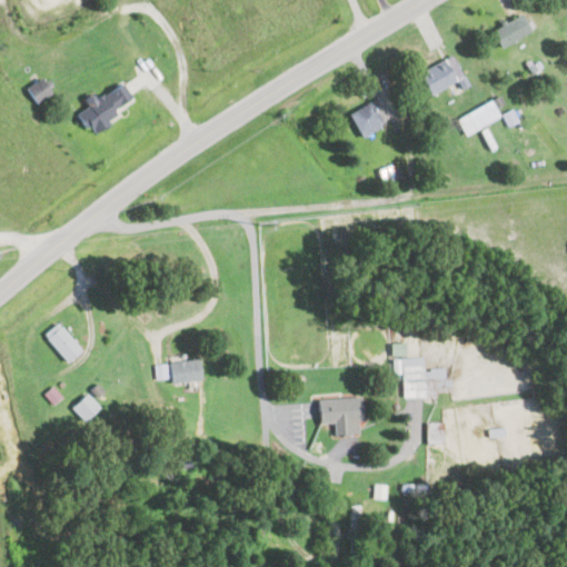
[(491,31),(501,50),(533,33),(523,15),(491,31)]
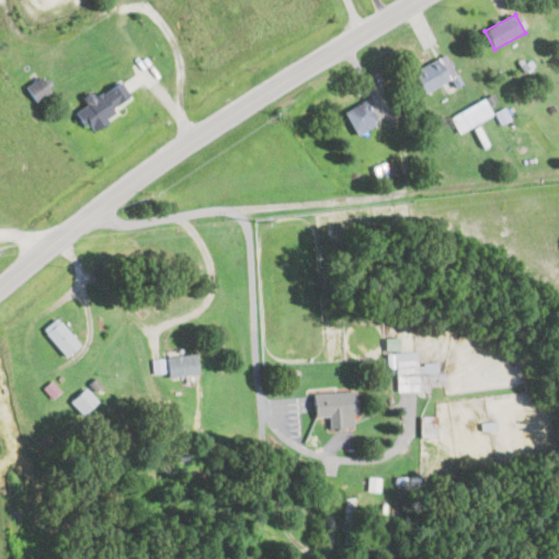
[(413,75),(425,97),(453,81),(441,59),(413,75)]
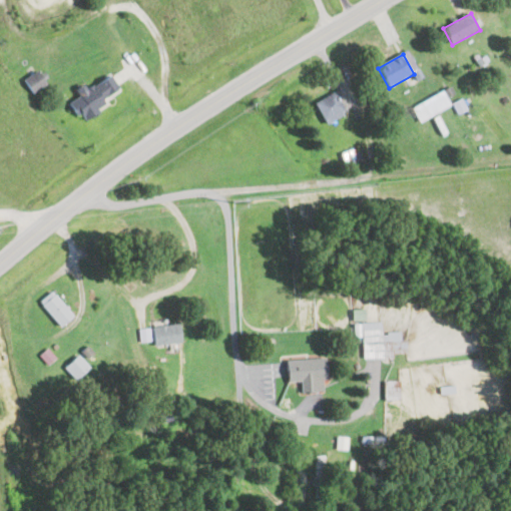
[(25,79),(34,93),(50,83),(41,69),(25,79)]
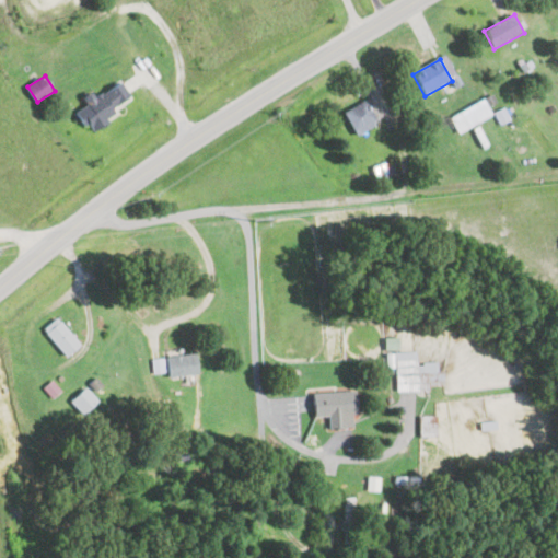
[(77,112),(91,134),(118,116),(114,109),(132,97),(123,82),(77,112)]
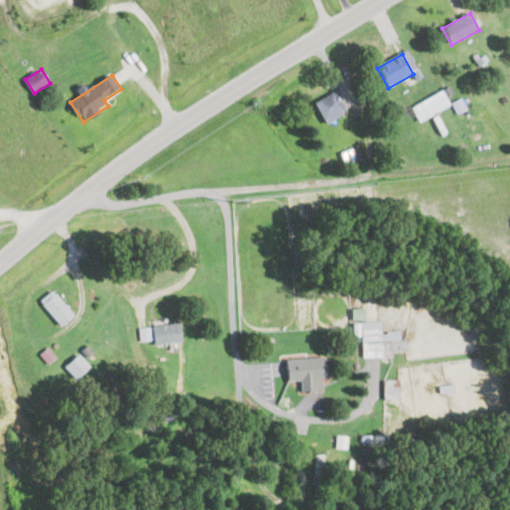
[(347,115),(335,92),(315,102),(326,125),(347,115)]
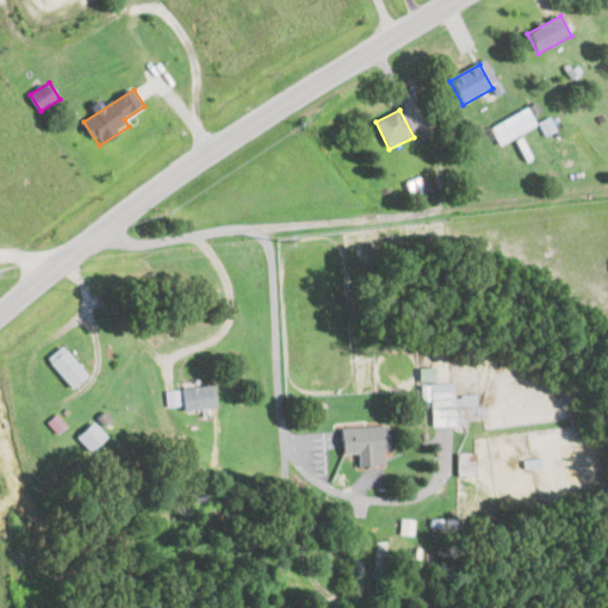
[(535,125),(526,110),(491,131),(501,147),(535,125)]
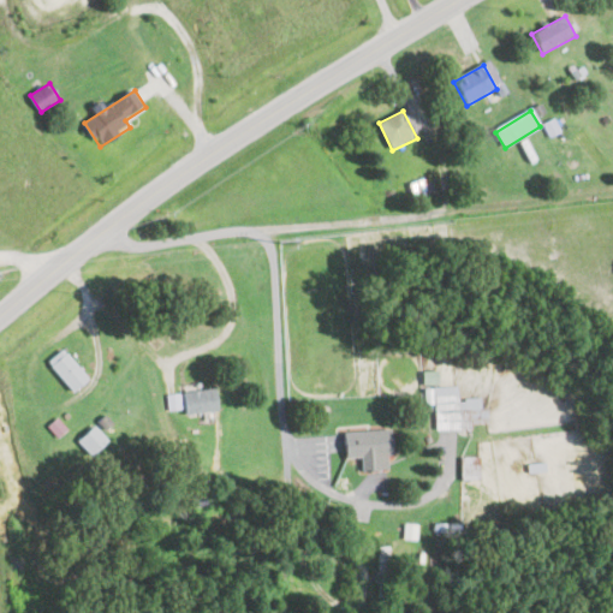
[(47,362),(75,392),(90,379),(64,347),(47,362)]
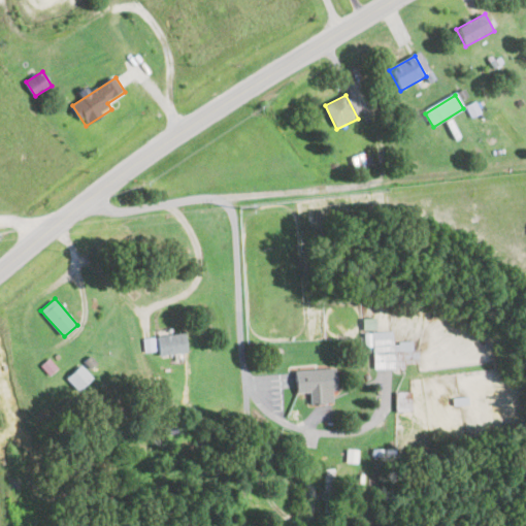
[(364,320),(364,330),(377,330),(376,319),(364,320)]
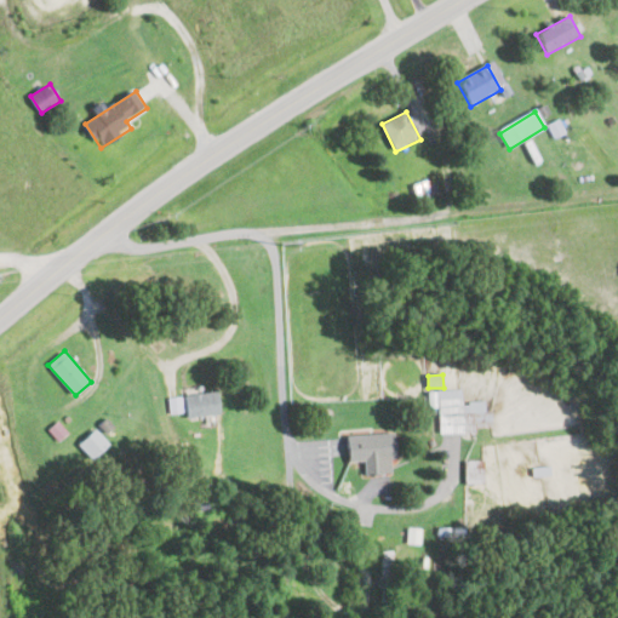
[(462,392),(439,393),(440,418),(450,417),(450,433),(488,431),(488,405),(462,406),(462,392)]
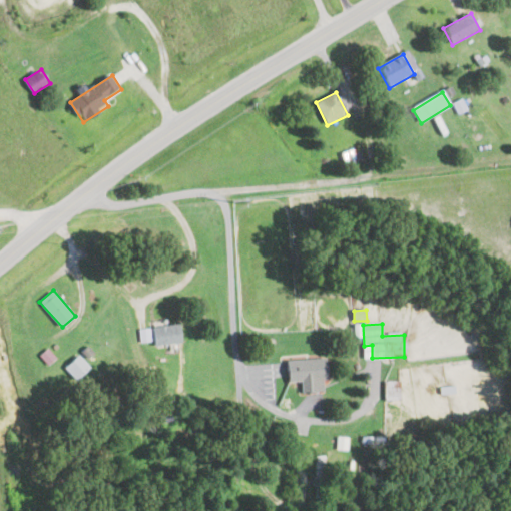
[(155,345),(181,344),(180,325),(154,326),(155,345)]
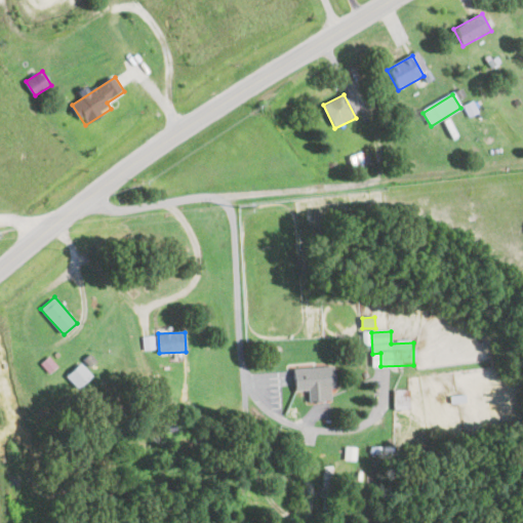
[(156,351),(155,336),(144,336),(144,351),(156,351)]
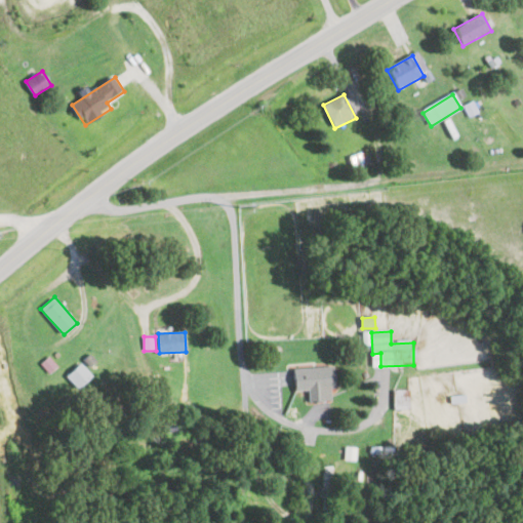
[(50,373),(57,367),(50,359),(44,365),(50,373)]
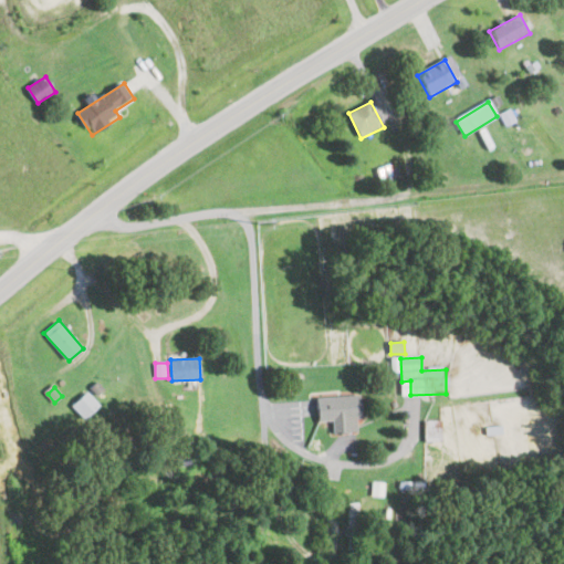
[(102,405),(87,392),(72,407),(85,420),(102,405)]
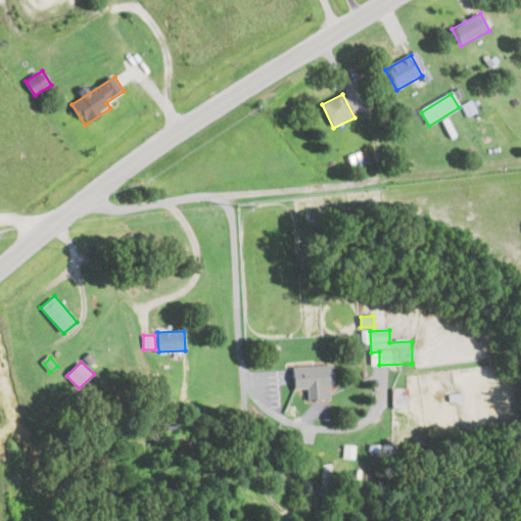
[(334,387),(333,366),(293,367),(293,389),(308,389),(308,401),(324,400),(324,387),(334,387)]
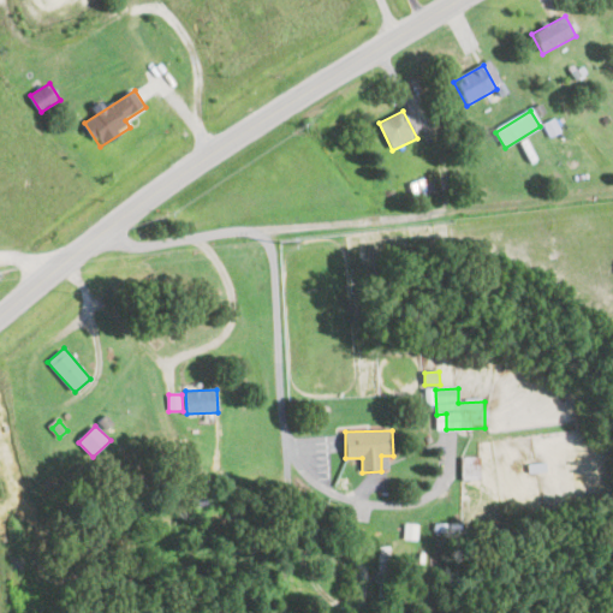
[(464,478),(481,478),(481,458),(464,458),(464,478)]
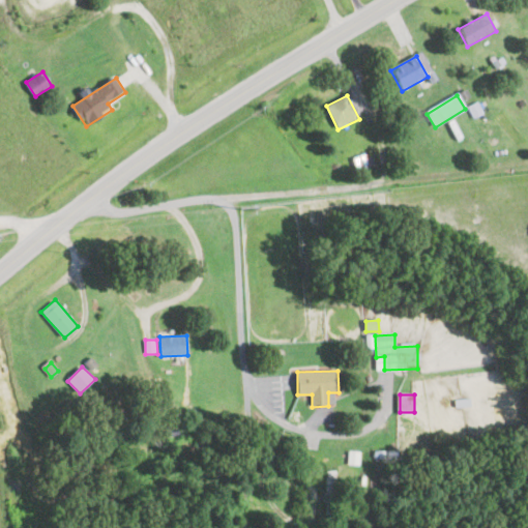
[(348,465),(360,466),(360,452),(349,451),(348,465)]
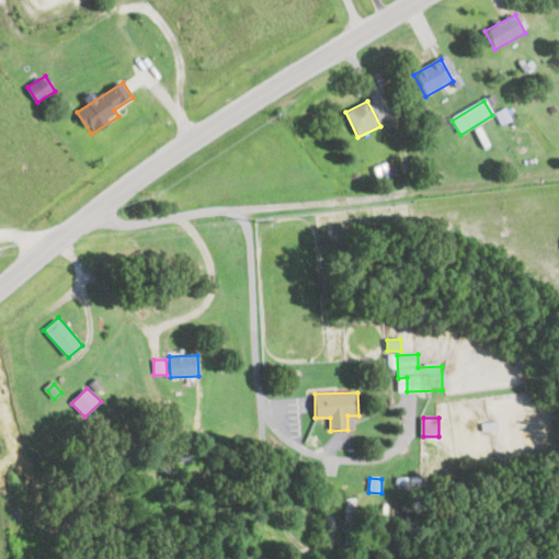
[(356,499),(346,499),(346,522),(356,521),(356,499)]
